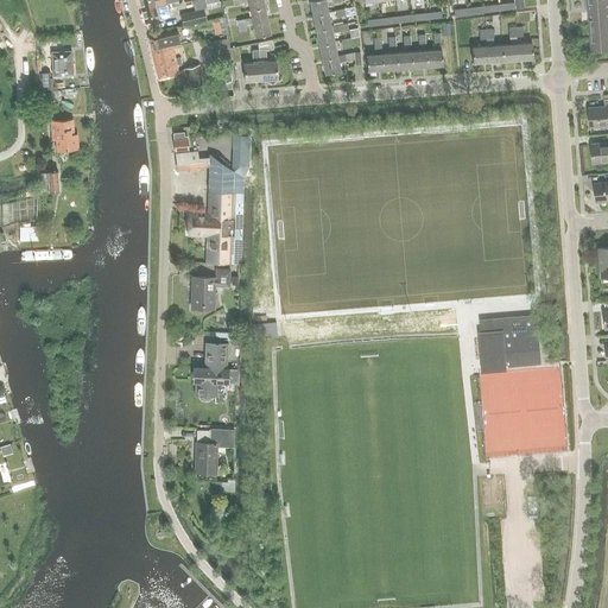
[(207,8),(207,4),(204,0),(195,0),(192,1),(195,11),(203,8),(207,8)]
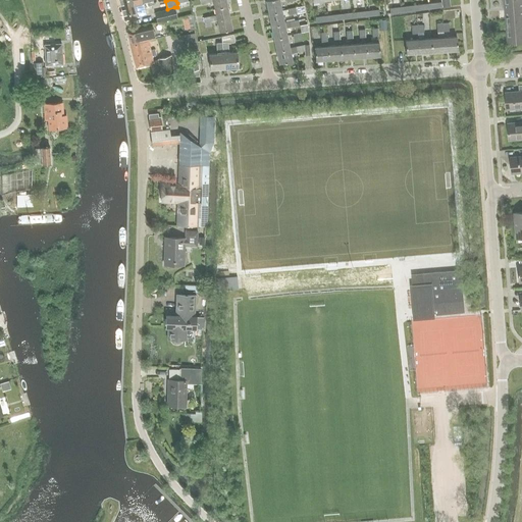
[(268,13),(281,10),(279,0),(266,0),(268,13)]
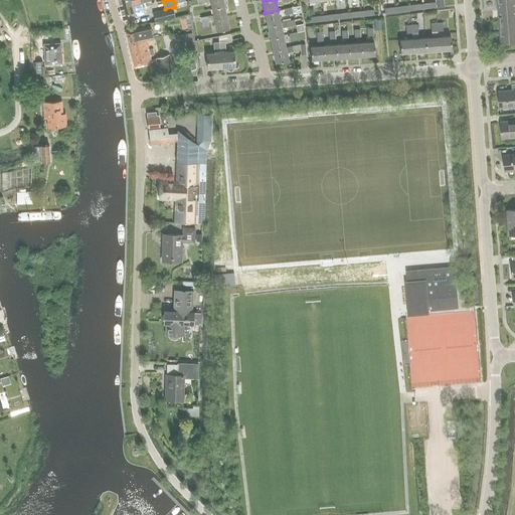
[(514,0),(497,0),(498,10),(514,8),(514,0)]
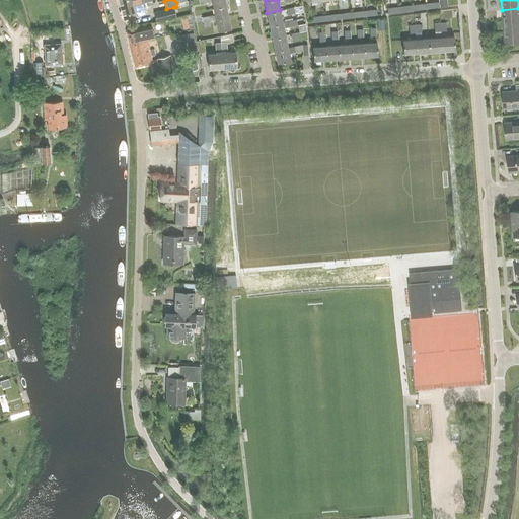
[(144,15),(142,3),(131,6),(131,5),(121,7),(124,19),(144,15)]
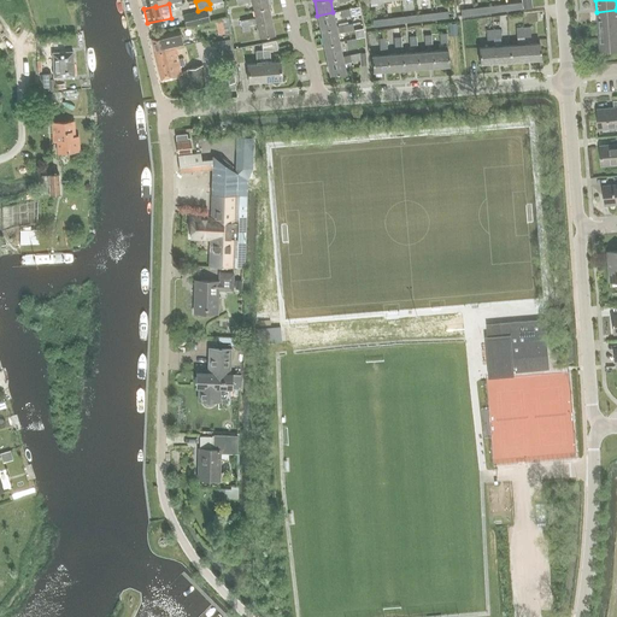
[(247,19),(248,25),(257,24),(257,23),(271,21),(269,6),(254,10),(256,18),(247,19)]
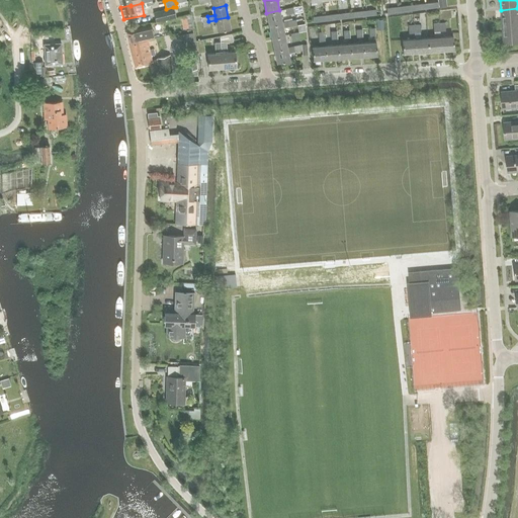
[(173,7),(166,9),(154,12),(156,22),(176,18),(173,7)]
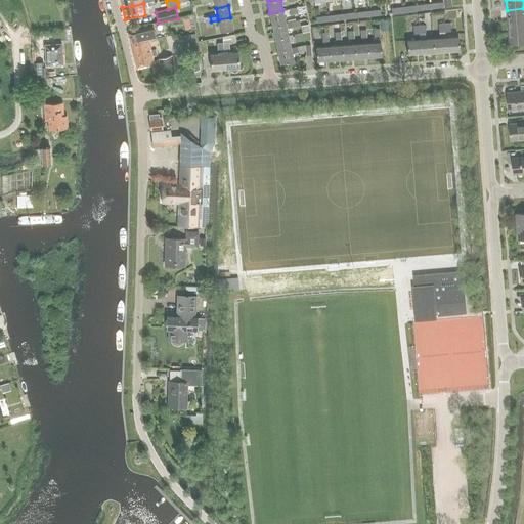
[(508,22),(523,19),(523,8),(507,10),(508,22)]
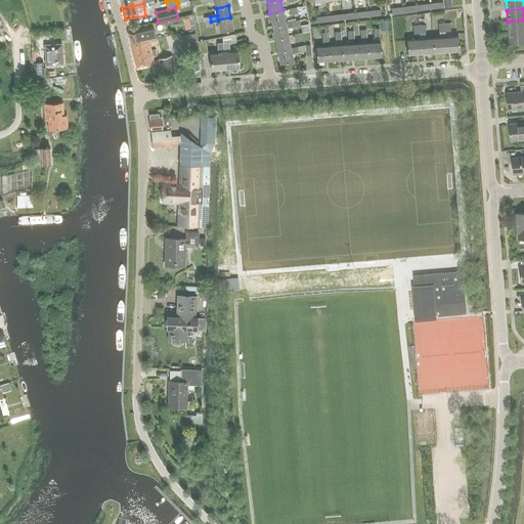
[(282,10),(269,13),(272,26),(286,23),(282,10)]
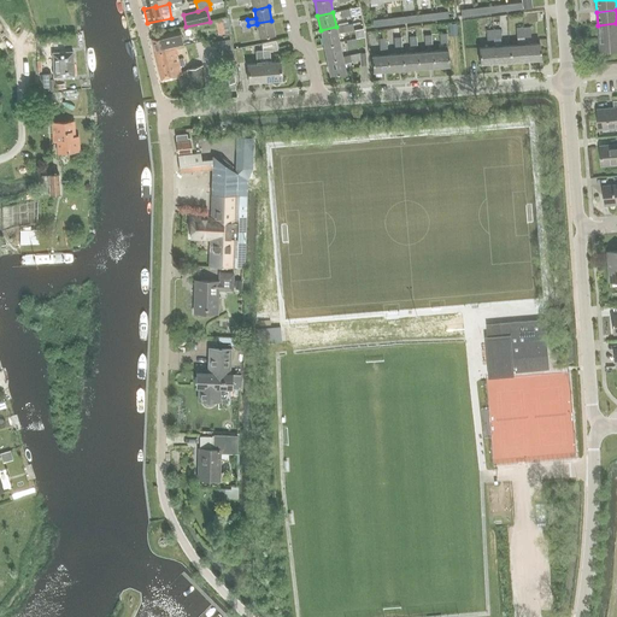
[(523,24),(538,23),(536,12),(522,13),(523,24)]
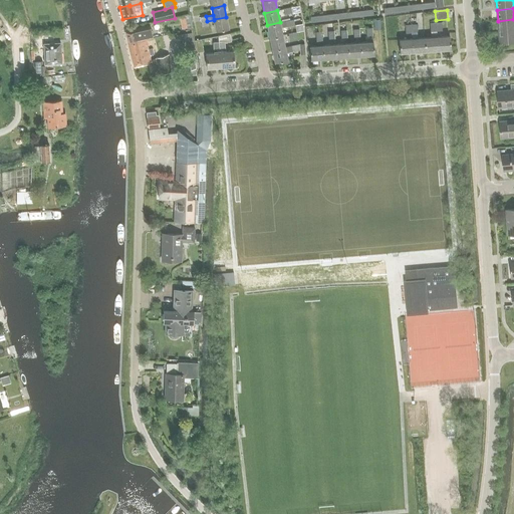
[(214,19),(214,20),(216,31),(229,29),(226,17),(214,19)]
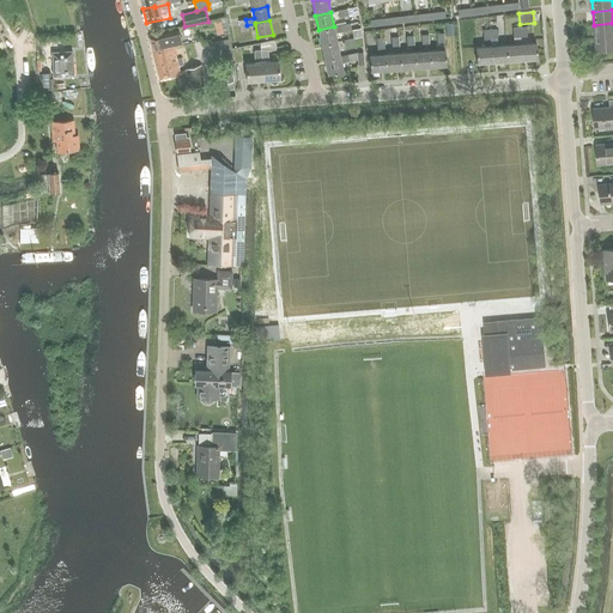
[(447,36),(455,35),(454,23),(445,24),(447,36)]
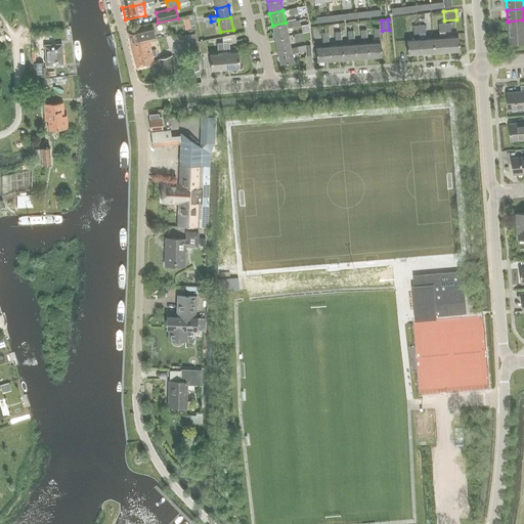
[(509,33),(523,31),(523,19),(508,22),(509,33)]
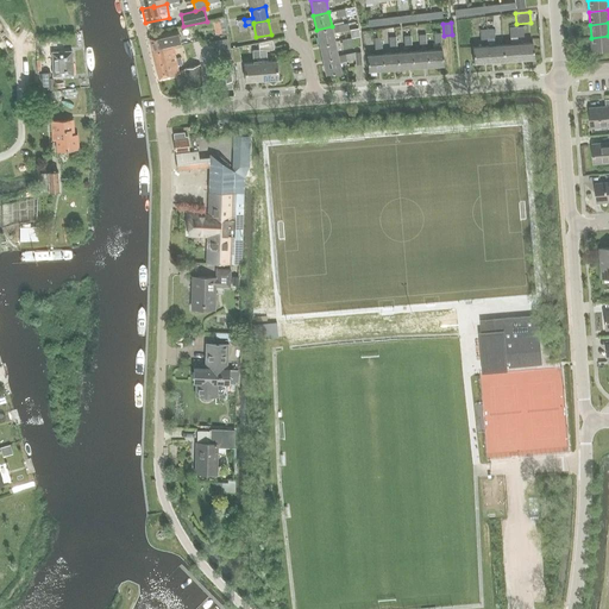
[(340,32),(339,25),(332,26),(316,30),(319,44),(334,42),(333,33),(340,32)]
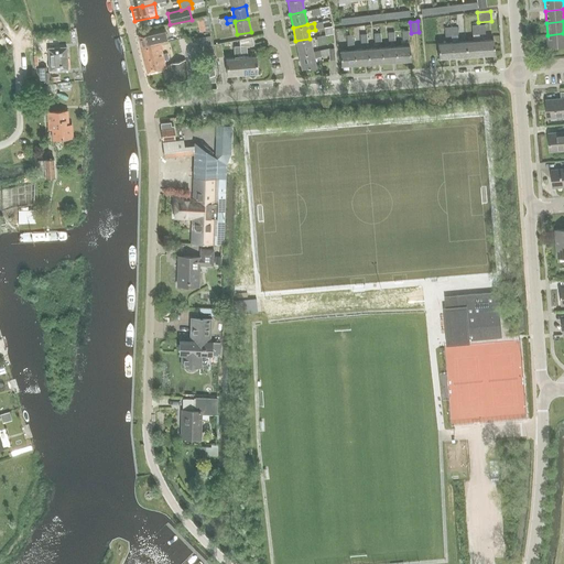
[(140,49),(161,44),(167,42),(164,29),(148,32),(148,33),(138,35),(140,49)]
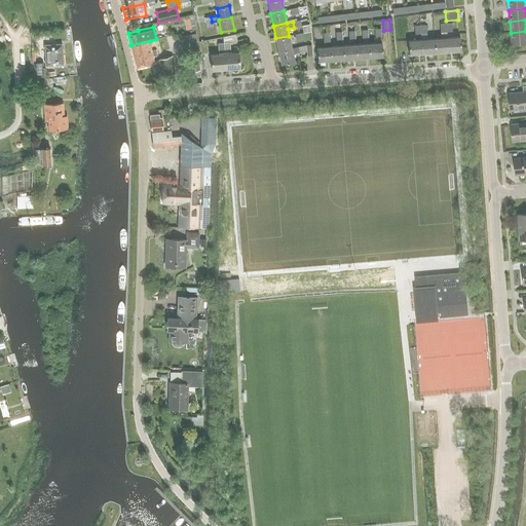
[(525,31),(511,33),(511,43),(525,42),(525,31)]
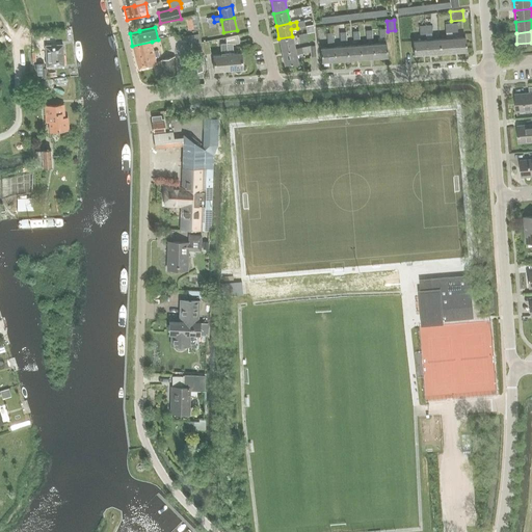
[(466,37),(458,38),(457,32),(451,33),(453,52),(467,51),(466,37)]
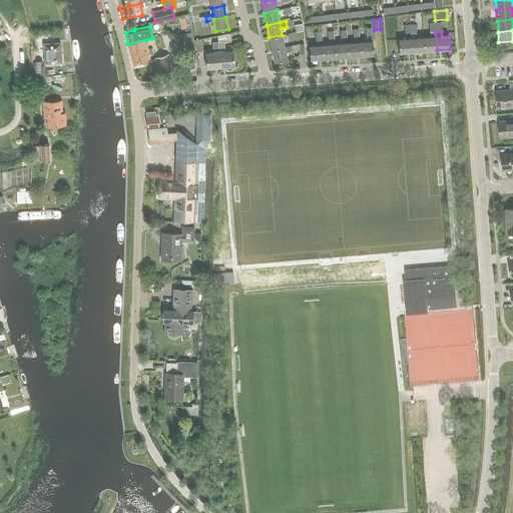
[(435,32),(430,32),(430,37),(423,38),(424,51),(437,50),(435,32)]
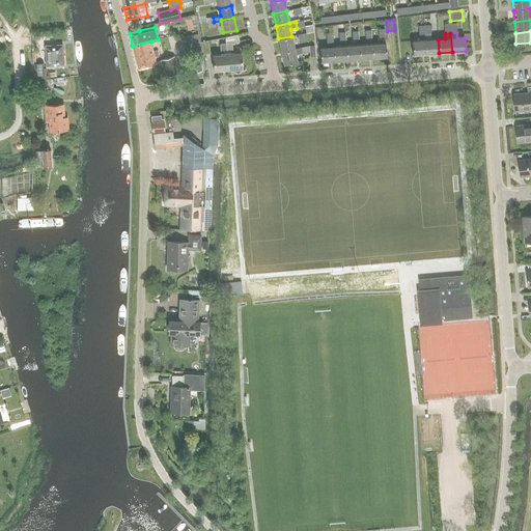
[(231,44),(239,43),(238,34),(225,37),(226,44),(231,43),(231,44)]
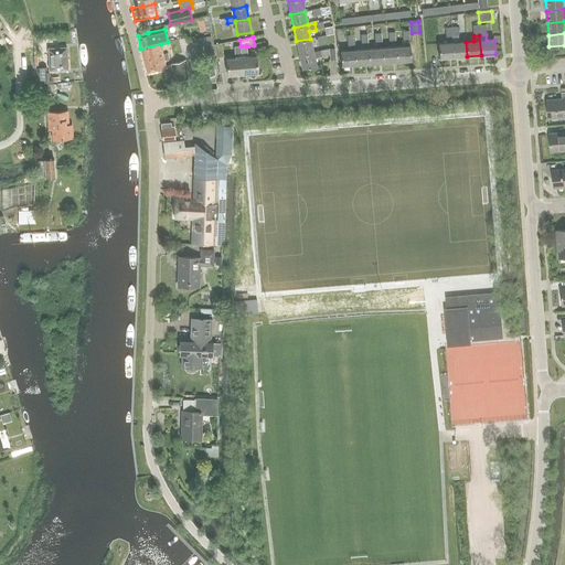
[(458,36),(452,36),(452,43),(454,57),(467,56),(466,42),(459,42),(458,36)]
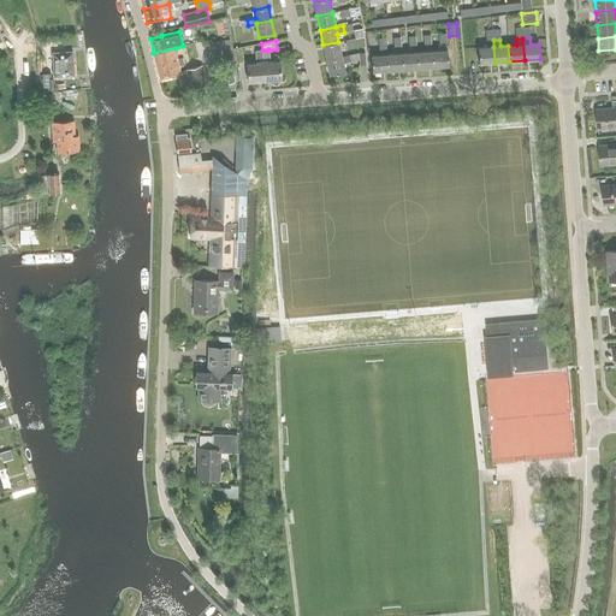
[(342,57),(338,42),(323,45),(326,60),(342,57)]
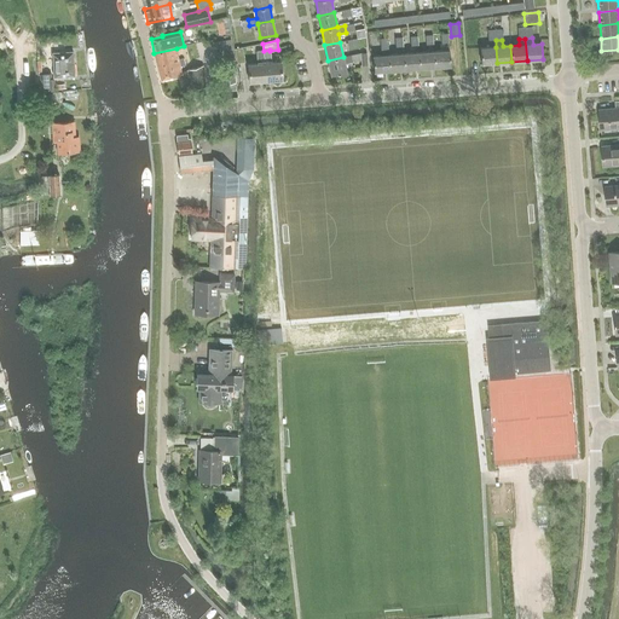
[(237,63),(246,62),(242,47),(235,48),(237,63)]
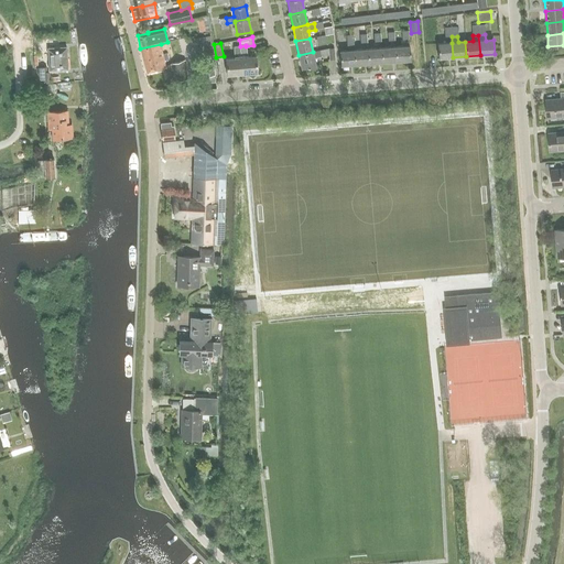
[(354,43),(347,44),(347,51),(339,51),(340,66),(355,65),(354,50),(354,43)]
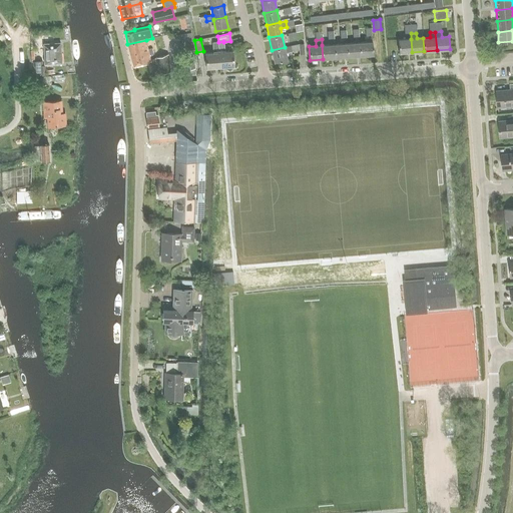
[(412,52),(411,39),(398,40),(399,53),(412,52)]
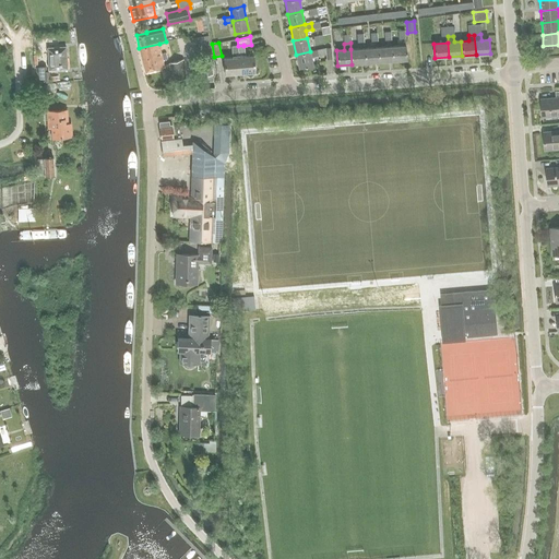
[(139,48),(145,73),(156,71),(156,70),(165,68),(163,59),(161,54),(161,50),(162,50),(159,44),(139,48)]
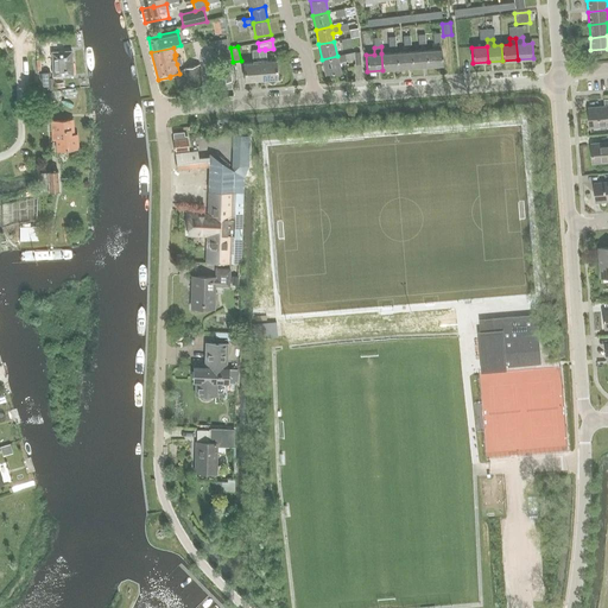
[(265,49),(259,50),(261,80),(277,78),(276,61),(266,62),(265,50),(265,49)]
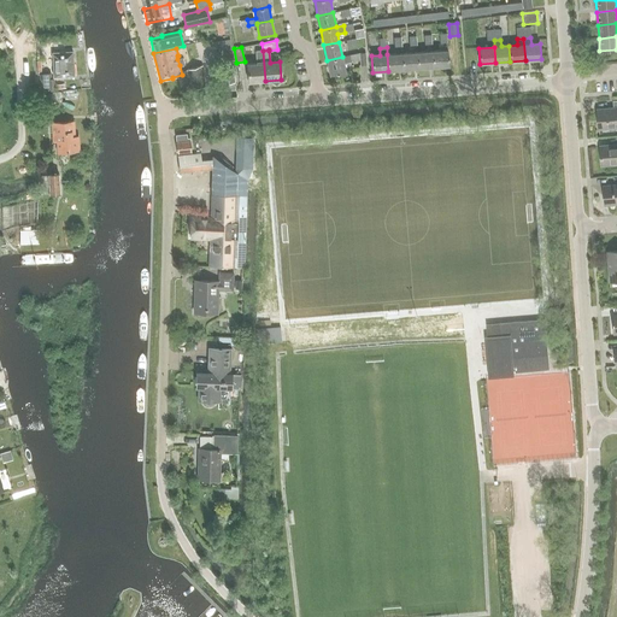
[(248,82),(265,81),(263,51),(256,51),(257,64),(247,64),(248,82)]
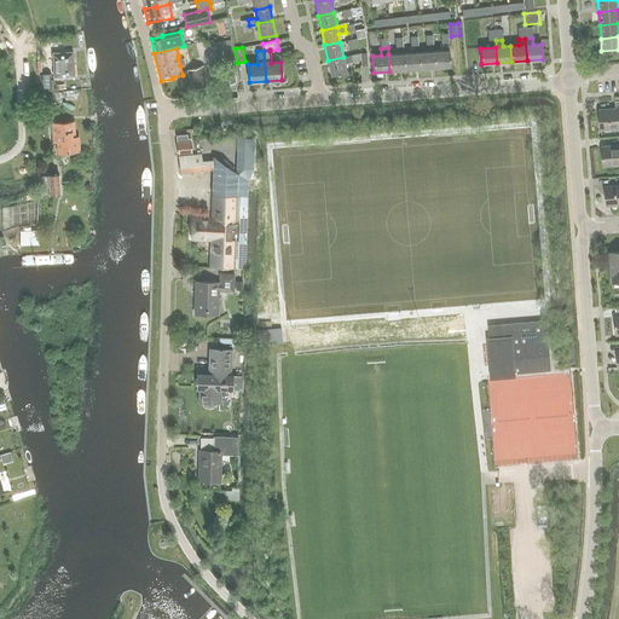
[(450,51),(434,52),(435,68),(451,67),(450,51)]
